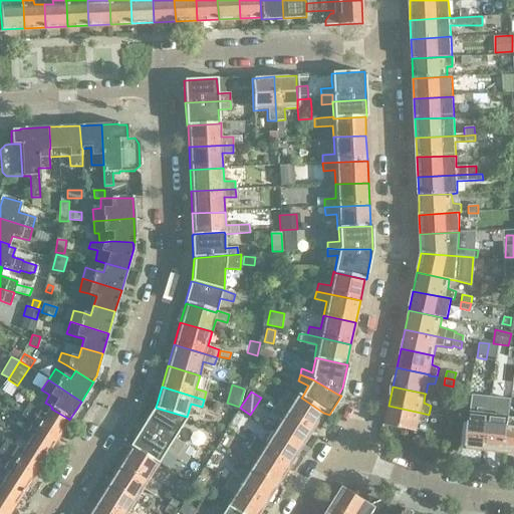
[(279,400),(275,406),(312,430),(323,413),(301,398),(302,397),(297,393),(289,406),(279,400)]
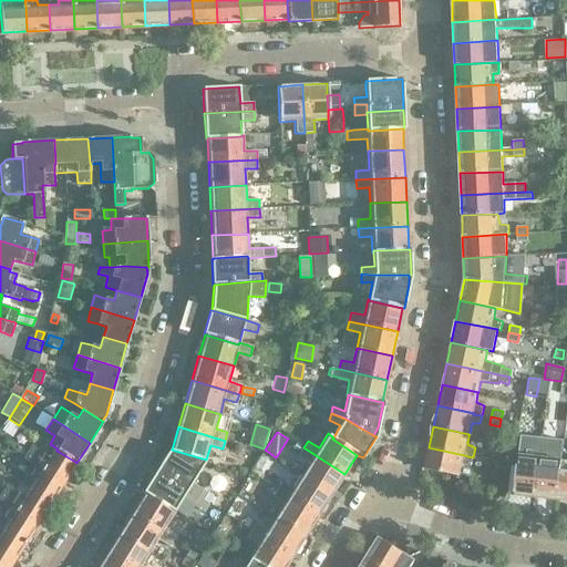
[(535,495),(542,437),(522,435),(514,492),(514,493),(535,495)]
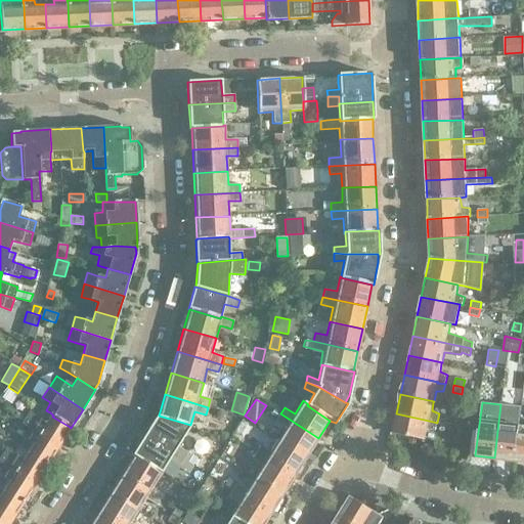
[(515,460),(518,426),(520,406),(500,404),(494,457),(515,460)]
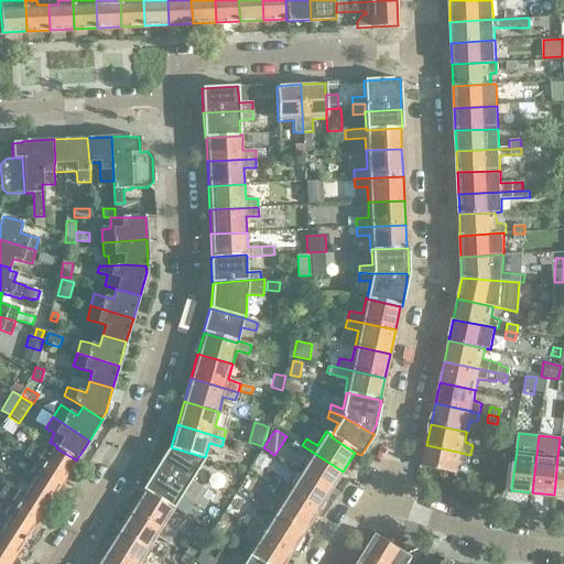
[(23,455),(28,458),(62,479),(75,459),(56,448),(57,447),(54,444),(47,454),(40,448),(31,443),(26,451),(23,455)]
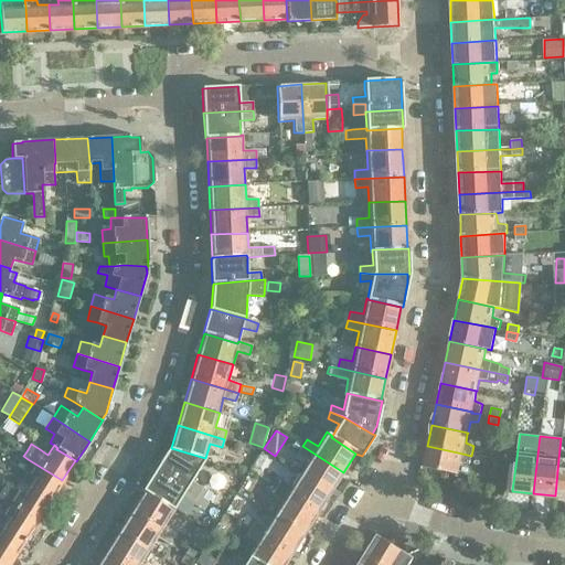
[(308,461),(300,473),(331,492),(343,472),(302,446),(297,455),(308,461)]
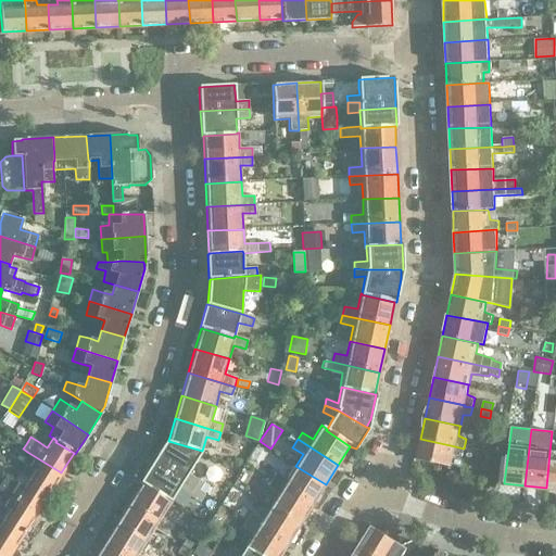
[(462,456),(464,449),(455,446),(420,439),(416,459),(451,467),(452,463),(453,456),(462,456)]
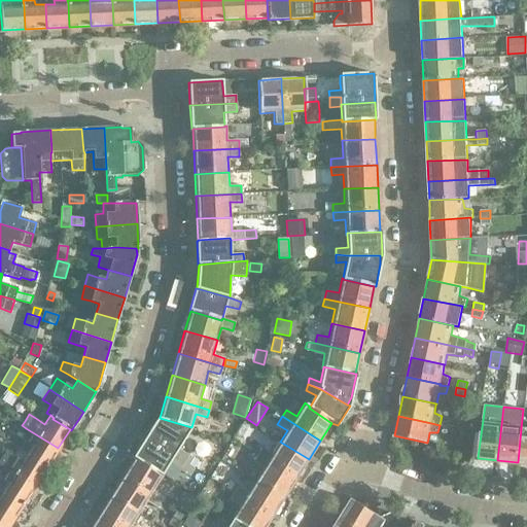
[(191,428),(191,427),(160,418),(159,419),(159,418),(146,437),(174,456),(184,462),(188,455),(178,449),(191,428)]
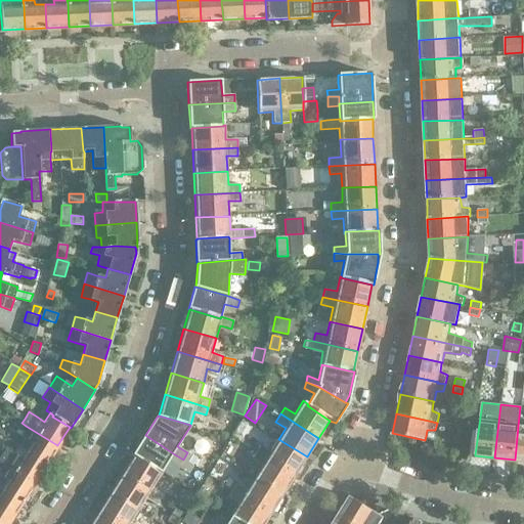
[(455,419),(447,418),(446,425),(453,427),(455,419)]
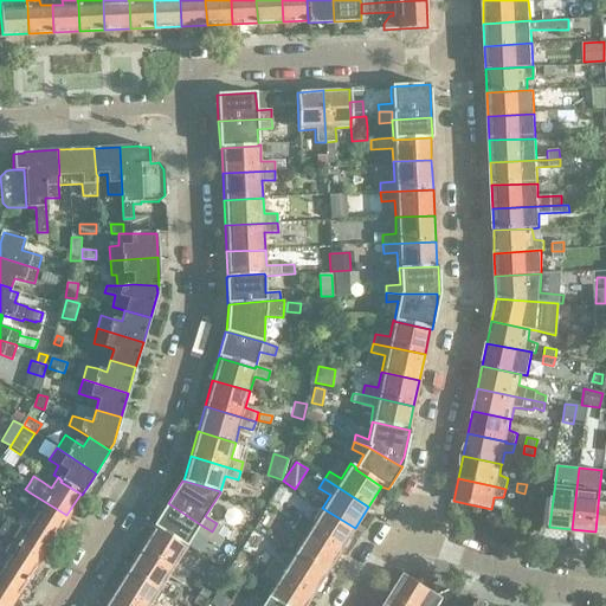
[(25,489),(18,501),(28,507),(23,517),(30,522),(53,537),(66,515),(30,492),(25,489)]
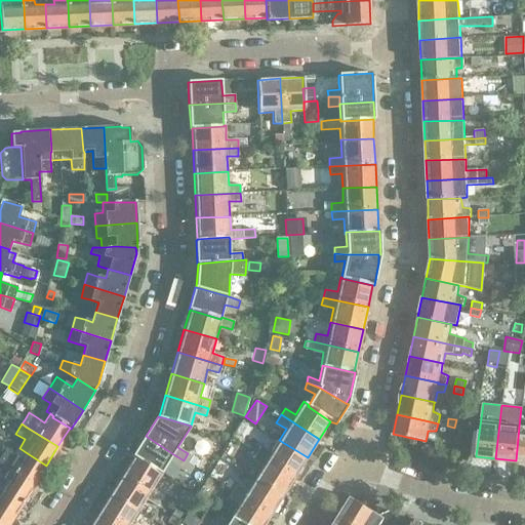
[(524,427),(519,427),(516,460),(524,461),(524,427)]
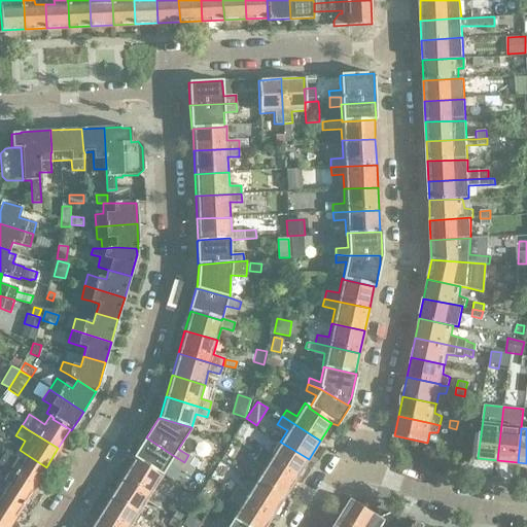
[(133,458),(134,458),(162,476),(163,475),(170,463),(180,469),(184,462),(174,456),(146,437),(133,458)]
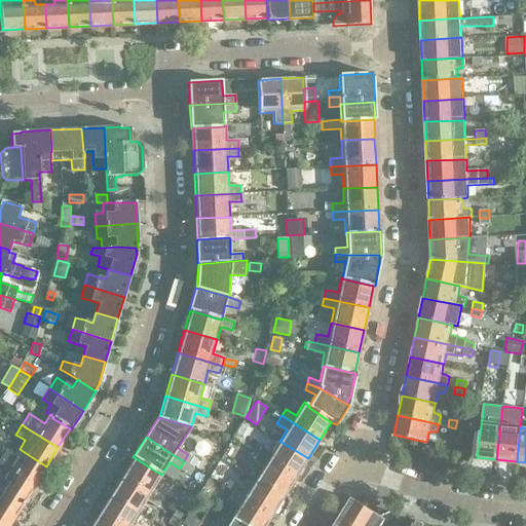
[(261,447),(257,454),(296,478),(308,458),(279,441),(271,454),(261,447)]
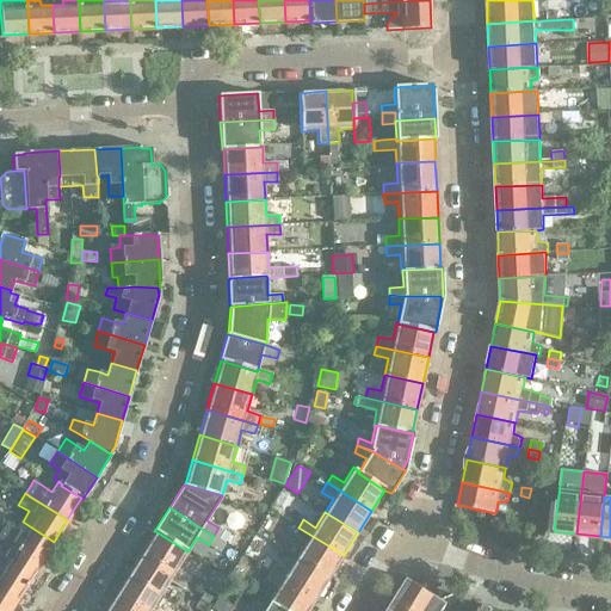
[(491,526),(492,526),(495,534),(501,536),(505,520),(493,518),(491,526)]
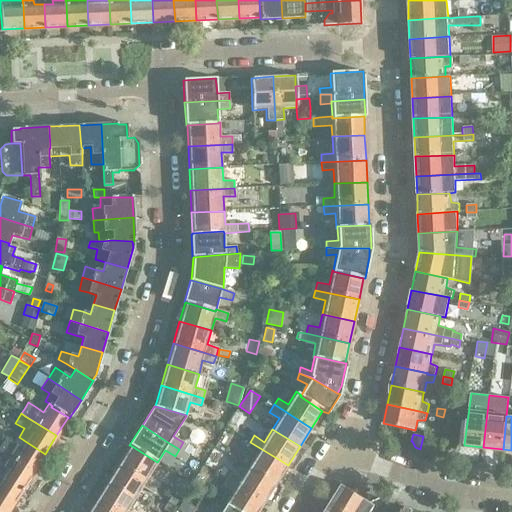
[(5,439),(0,447),(0,451),(33,472),(45,454),(25,441),(20,448),(8,441),(5,439)]
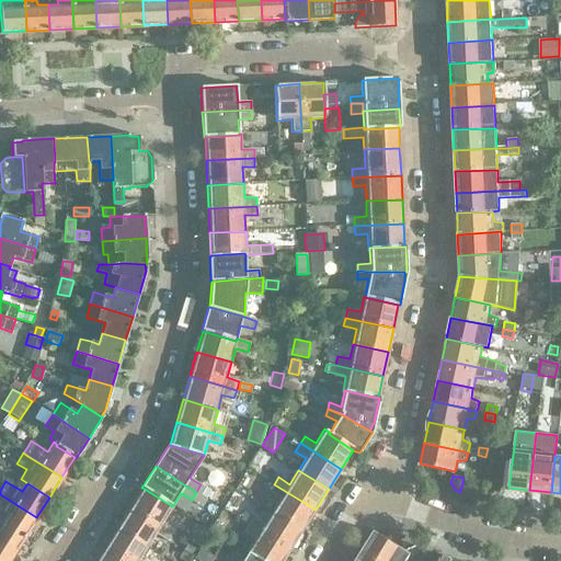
[(201,484),(196,492),(207,499),(212,492),(201,484)]
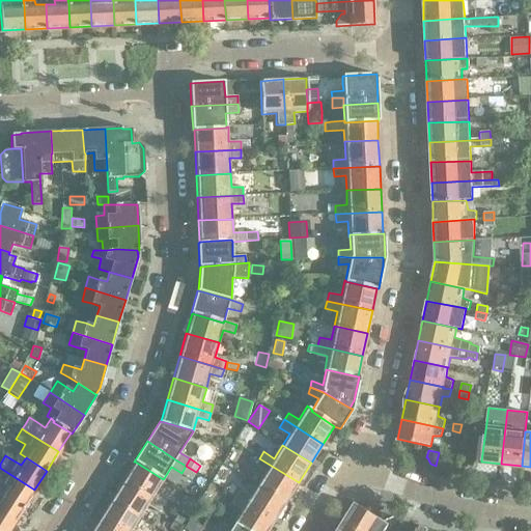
[(259,458),(255,465),(264,472),(257,483),(286,502),(299,482),(259,458)]
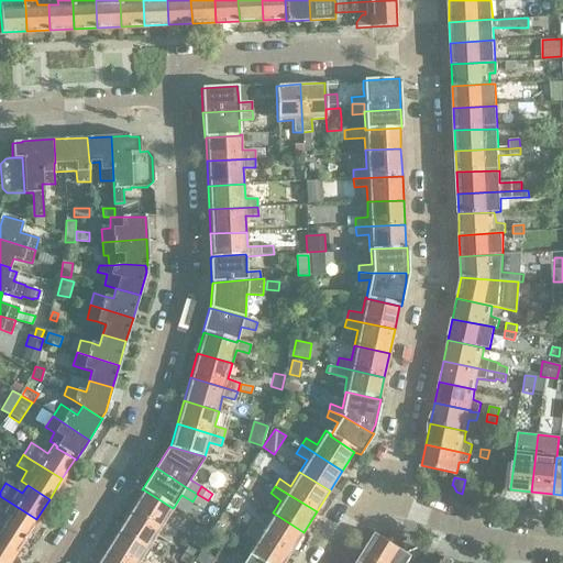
[(175,508),(174,507),(173,508),(143,489),(131,509),(175,537),(179,530),(166,521),(175,508)]
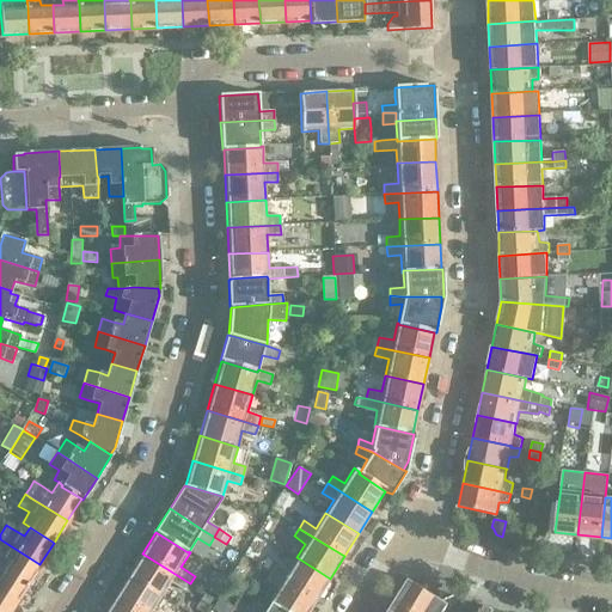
[(209,545),(208,546),(219,554),(225,544),(214,537),(209,545)]
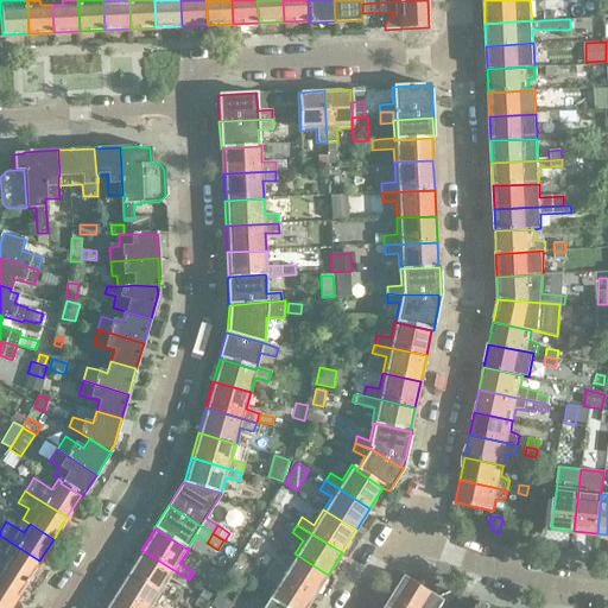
[(0,536),(0,551),(1,552),(0,553),(0,564),(2,567),(2,568),(25,582),(39,561),(0,536)]
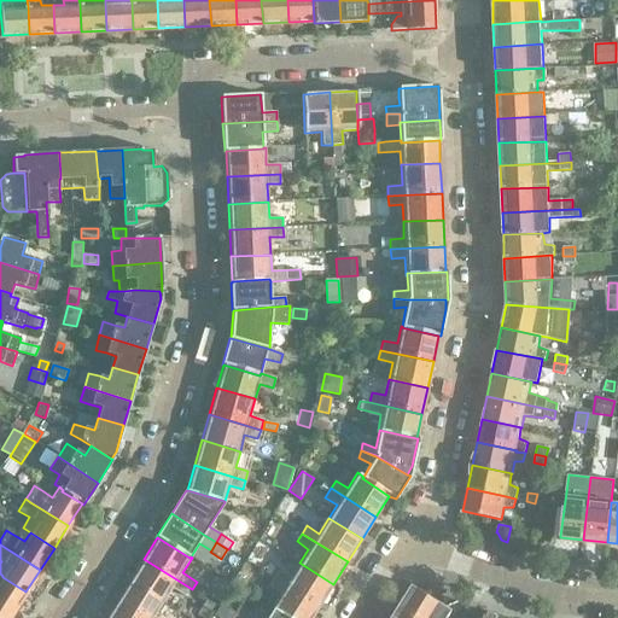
[(192,589),(144,559),(130,581),(164,602),(173,588),(186,598),(192,589)]
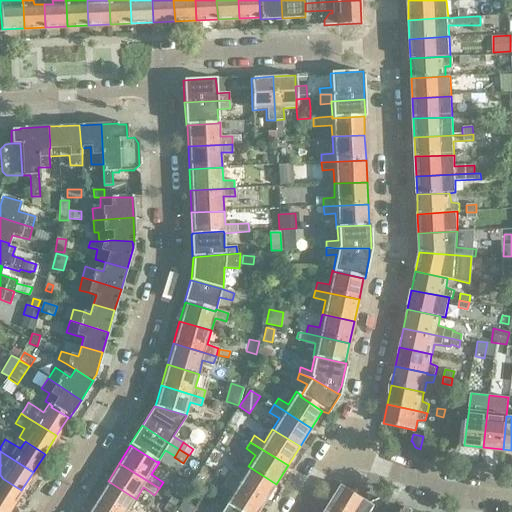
[(231,472),(226,479),(264,503),(276,484),(248,466),(240,478),(231,472)]
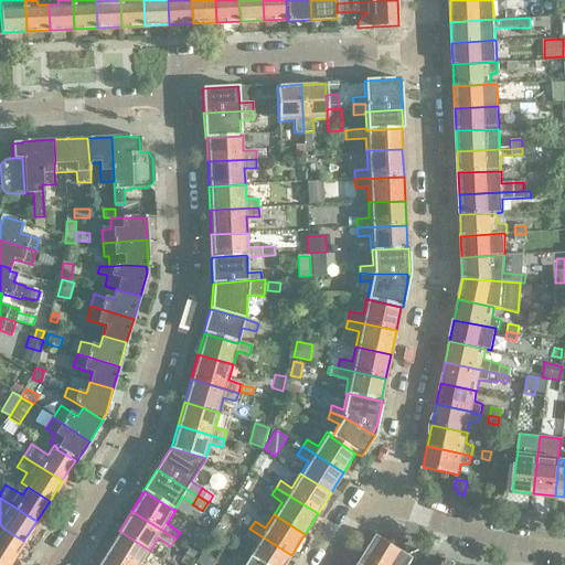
[(0,554),(11,561),(23,541),(2,528),(0,530),(0,554)]
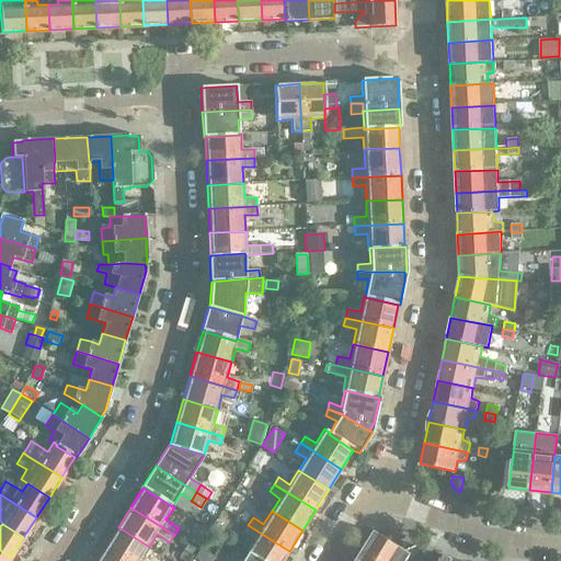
[(198,524),(187,539),(198,547),(209,531),(198,524)]
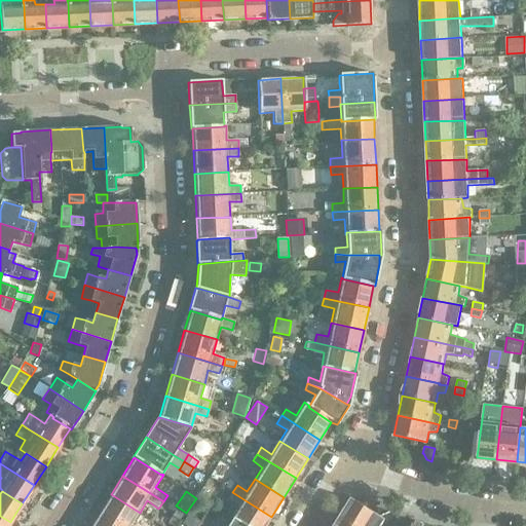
[(265,525),(271,517),(232,492),(228,499),(238,505),(230,518),(231,519),(232,518),(245,525),(265,525)]
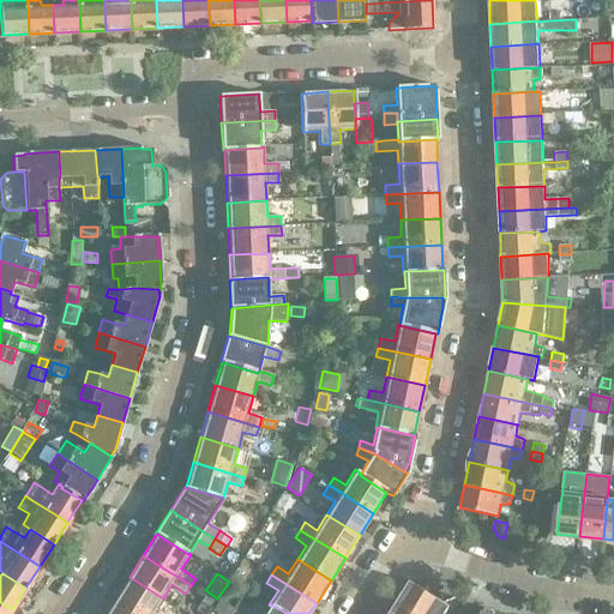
[(130,577),(114,600),(136,613),(155,613),(154,613),(163,599),(130,577)]
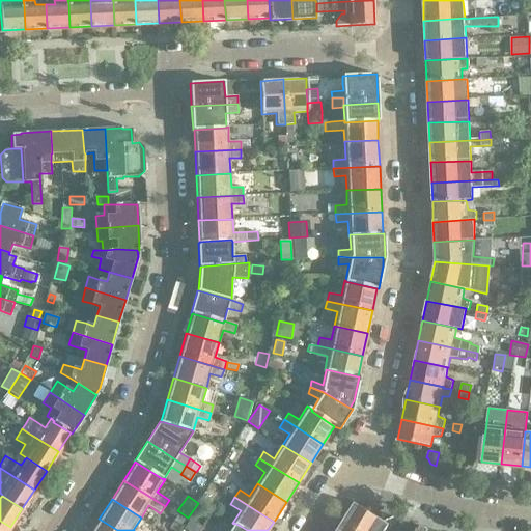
[(354,503),(343,521),(359,530),(384,530),(388,525),(354,503)]
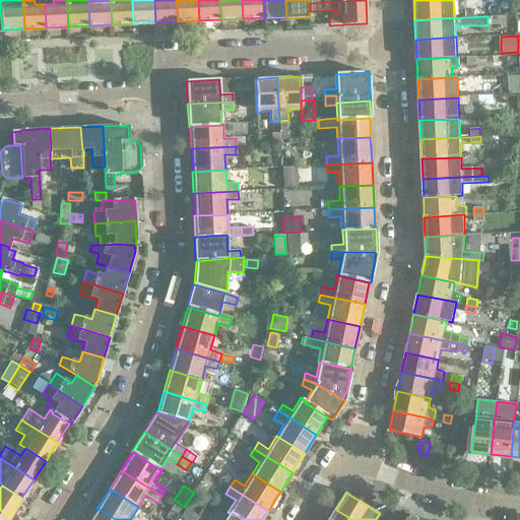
[(172,519),(180,509),(173,505),(166,516),(172,519)]
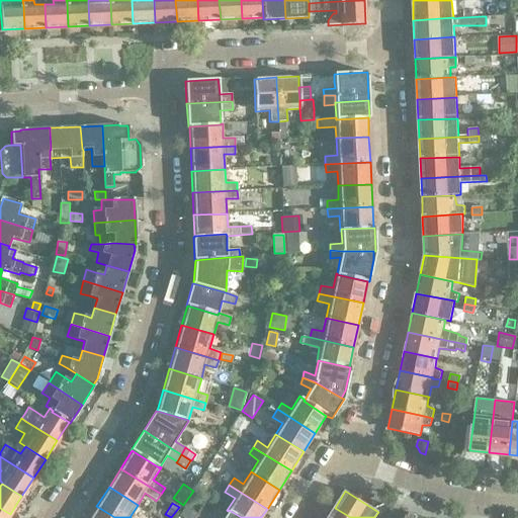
[(114,517),(96,506),(89,517),(114,517)]
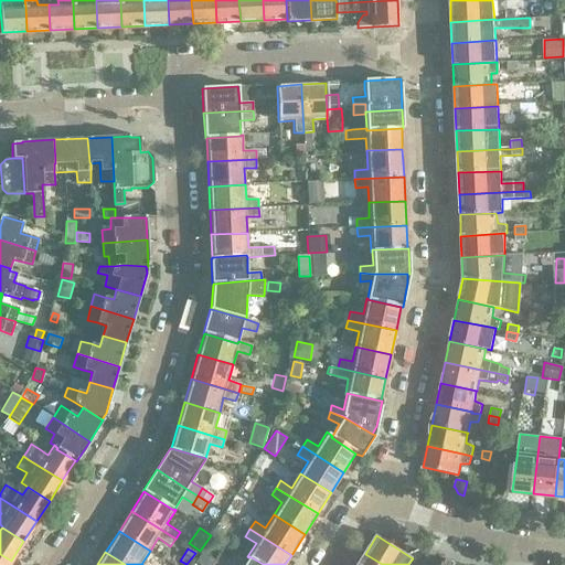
[(194,561),(200,564),(219,564),(200,553),(194,561)]
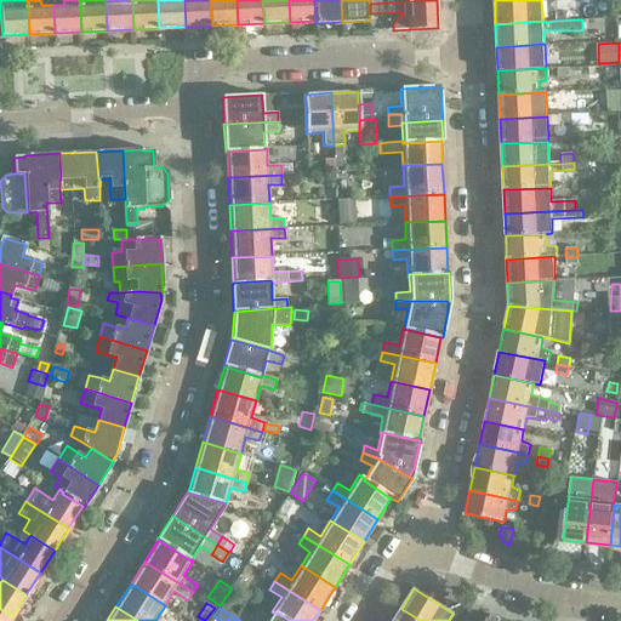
[(0,620),(9,620),(12,616),(0,609),(0,620)]
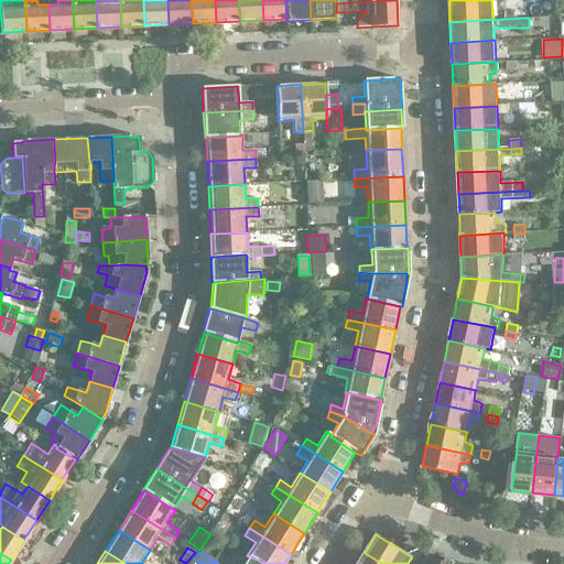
[(381,563),(365,553),(357,563),(381,563)]
